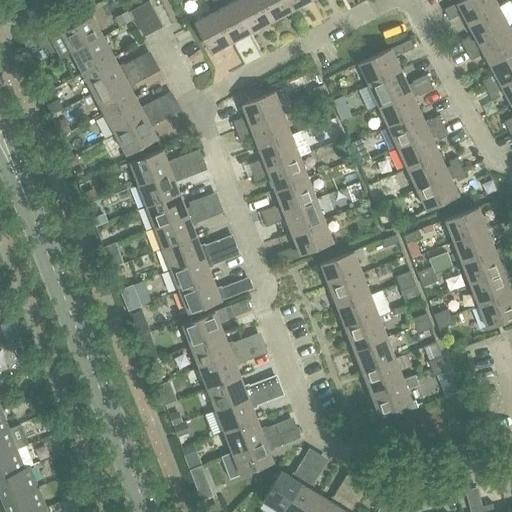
[(140,5),(144,14),(154,9),(150,0),(140,5)]
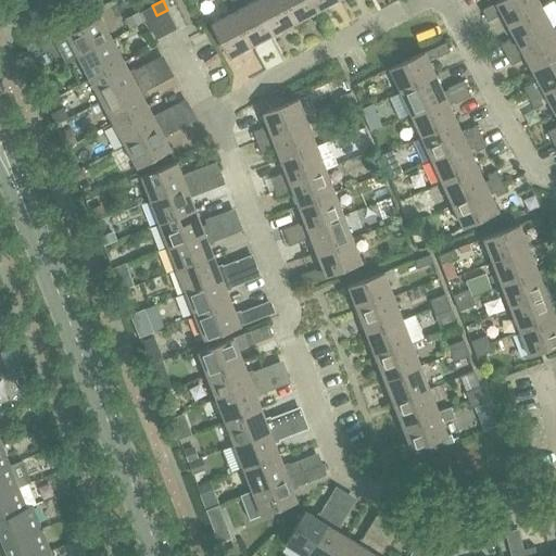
[(255,0),(254,0),(234,12),(252,46),(274,34),(255,0)]
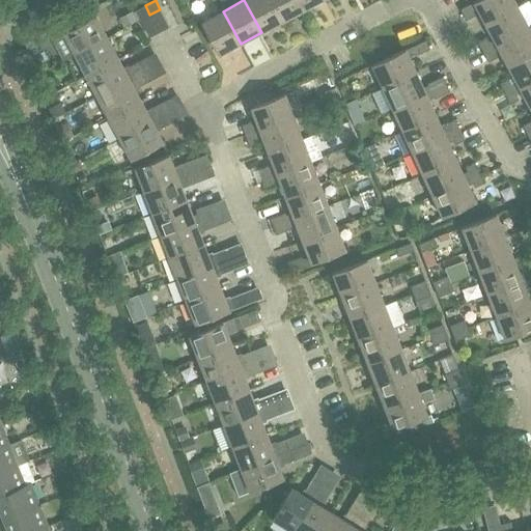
[(244,0),(261,32),(282,21),(271,0),(244,0)]
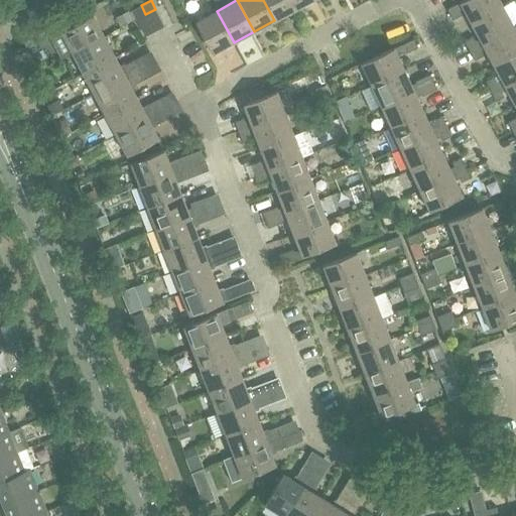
[(289,0),(263,0),(274,20),(295,9),(289,0)]
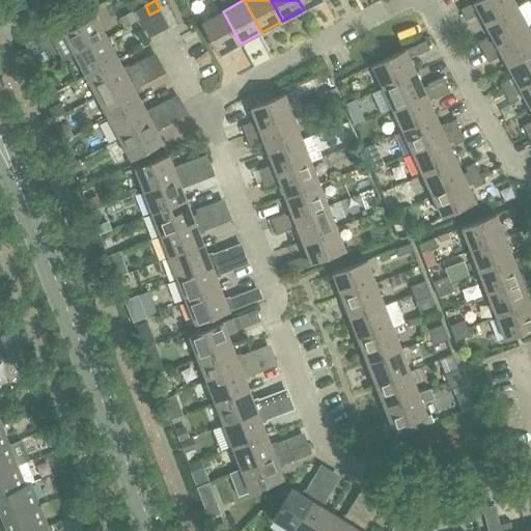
[(298,0),(304,9),(320,0),(298,0)]
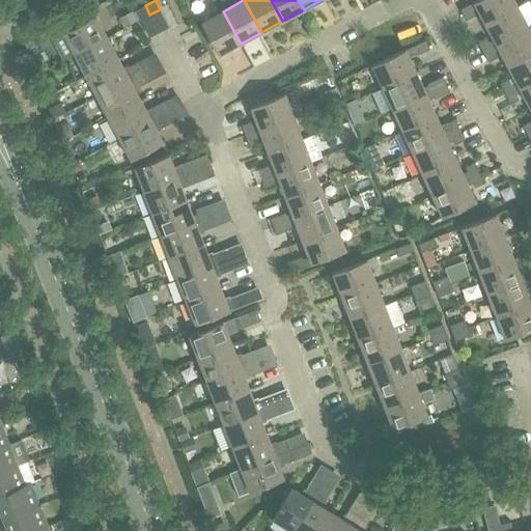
[(477,0),(474,2),(485,23),(516,6),(513,0),(477,0)]
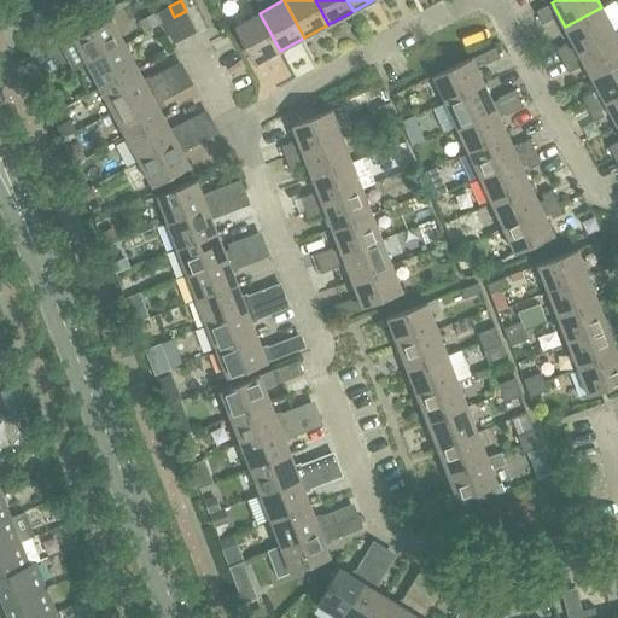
[(546,5),(536,11),(542,23),(553,18),(546,5)]
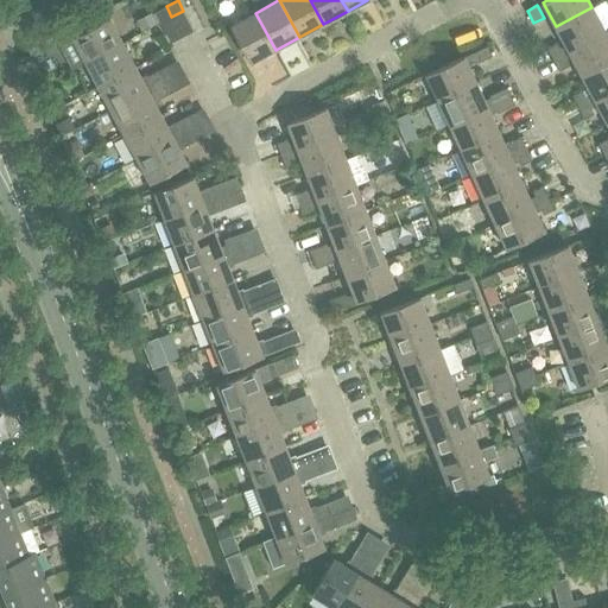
[(156,12),(160,23),(171,17),(166,6),(156,12)]
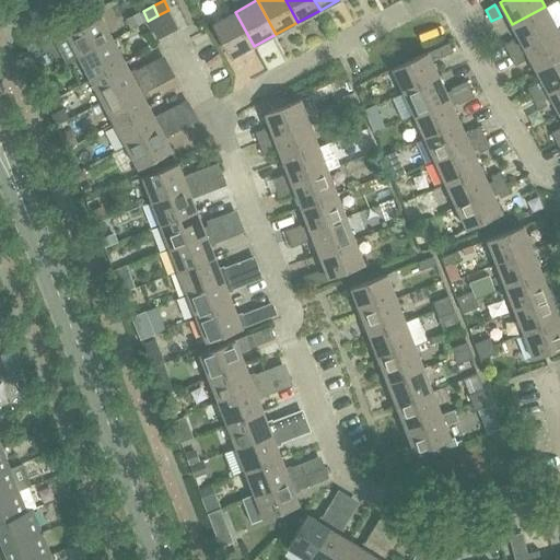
[(545,7),(512,24),(523,47),(557,28),(545,7)]
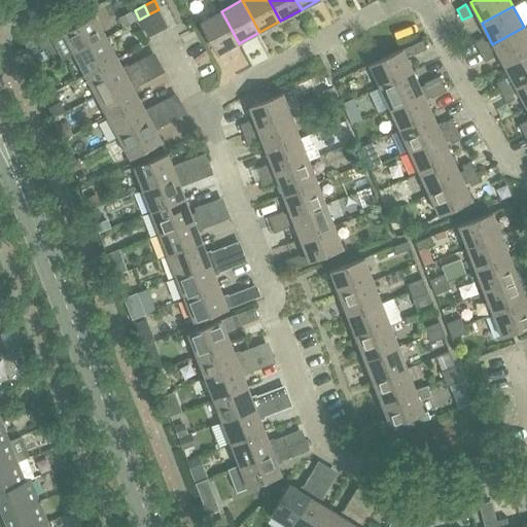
[(239,43),(221,11),(200,23),(217,55),(239,43)]
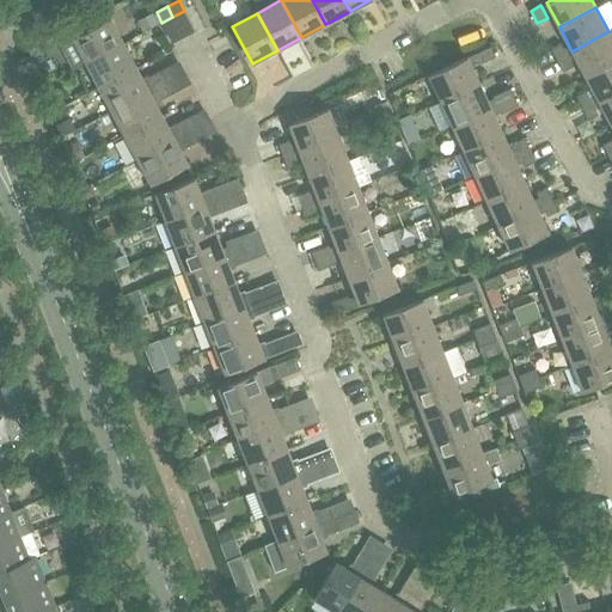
[(110,18),(73,37),(61,44),(74,69),(86,62),(123,42),(110,18)]
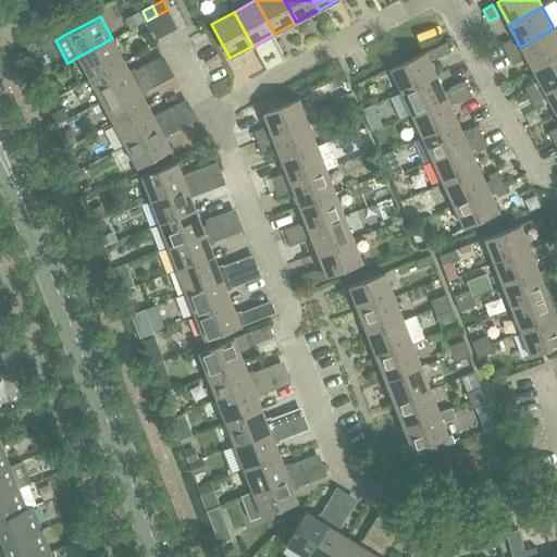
[(532,69),(556,54),(556,34),(554,28),(520,47),(532,69)]
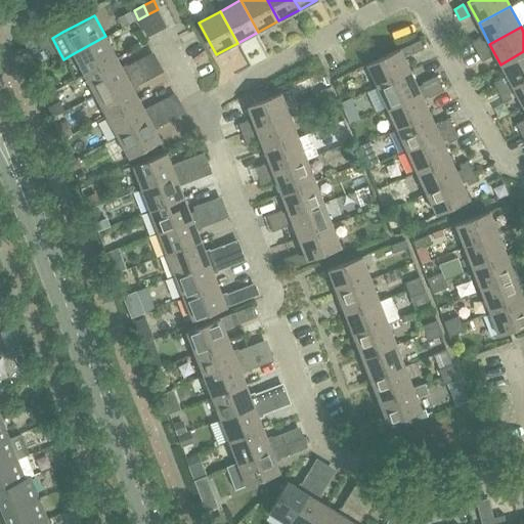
[(85,74),(117,57),(105,36),(74,53),(85,74)]
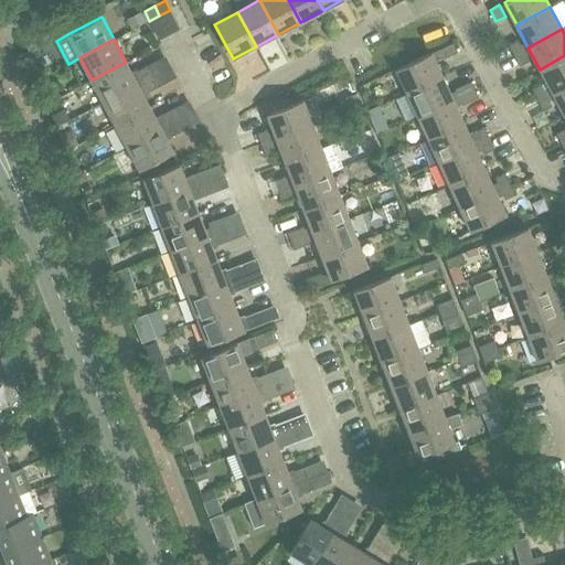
[(514,55),(523,51),(518,40),(509,45),(514,55)]
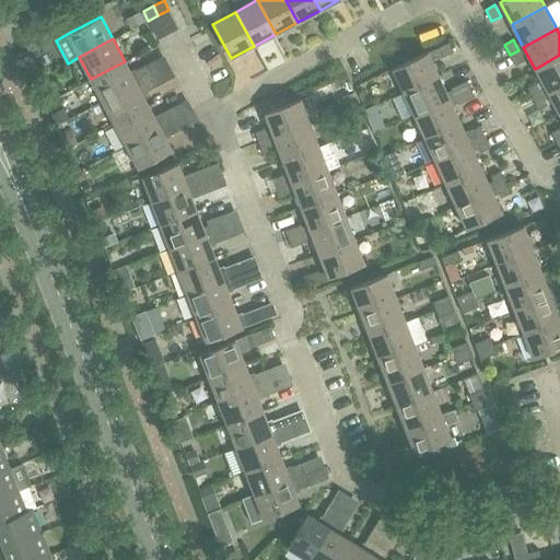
[(450,42),(433,49),(438,58),(453,51),(450,42)]
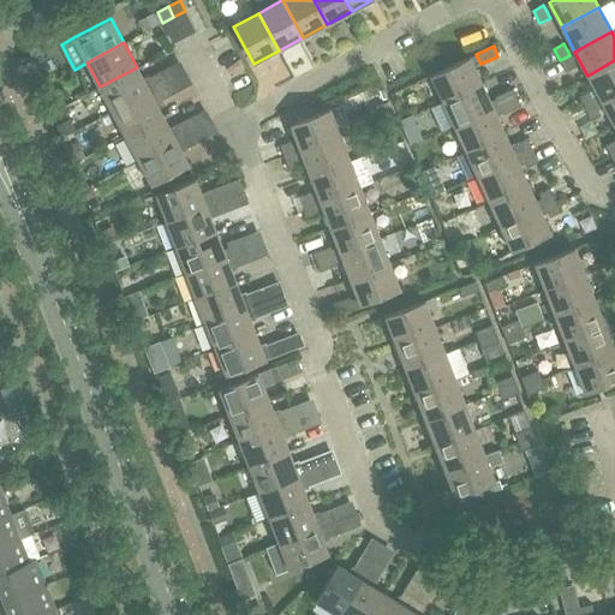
[(575,66),(569,55),(560,60),(566,72),(575,66)]
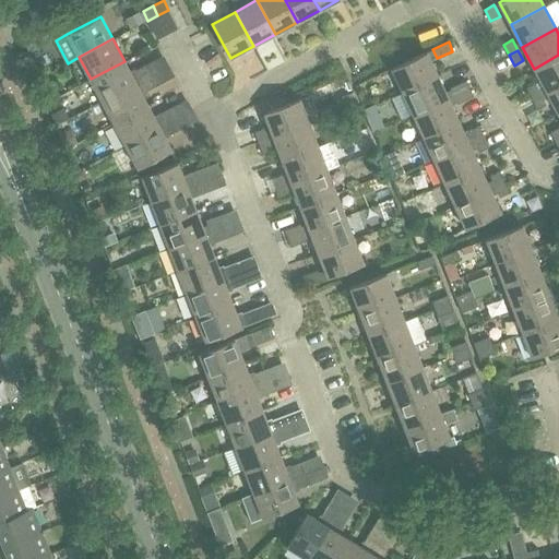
[(427,52),(392,68),(403,91),(437,74),(427,52)]
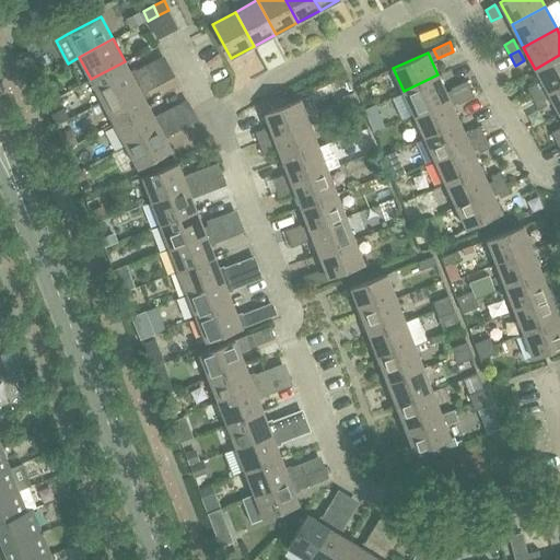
[(559,84),(559,55),(535,69),(547,91),(559,84)]
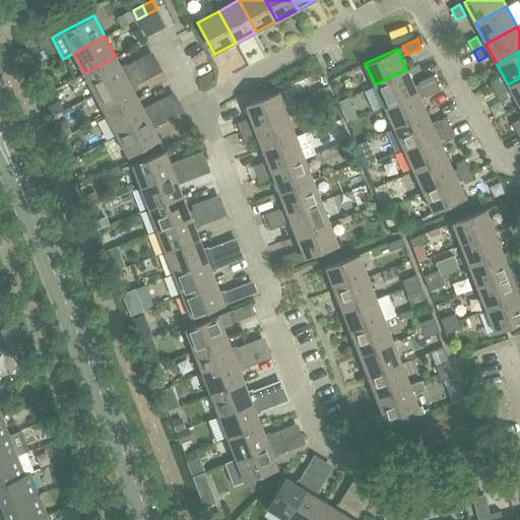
[(95,94),(127,77),(116,57),(84,73),(95,94)]
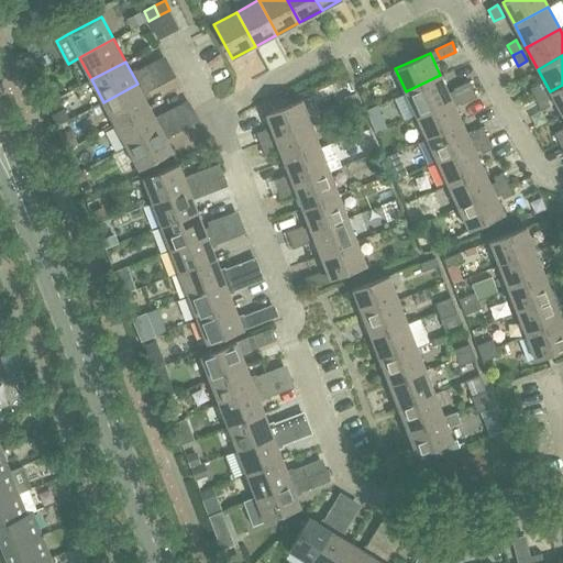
[(136,70),(142,80),(152,76),(146,65),(136,70)]
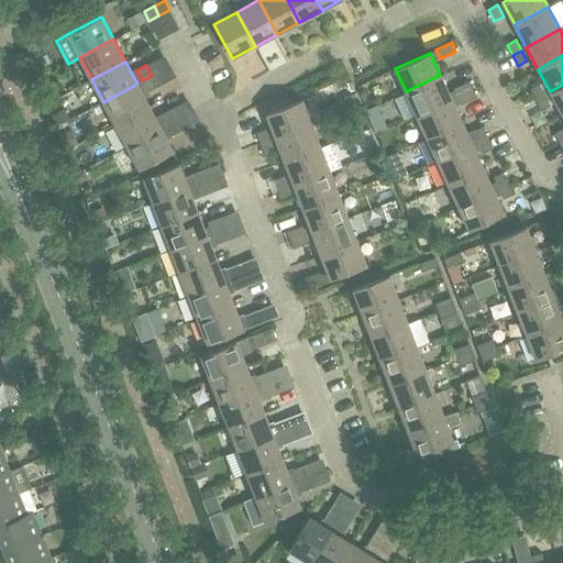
[(451,98),(440,75),(406,91),(416,114),(451,98)]
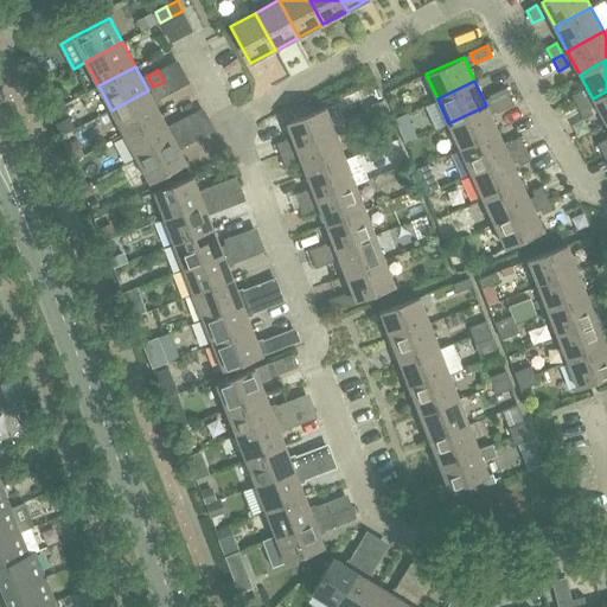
[(164,82),(153,87),(159,98),(170,93),(164,82)]
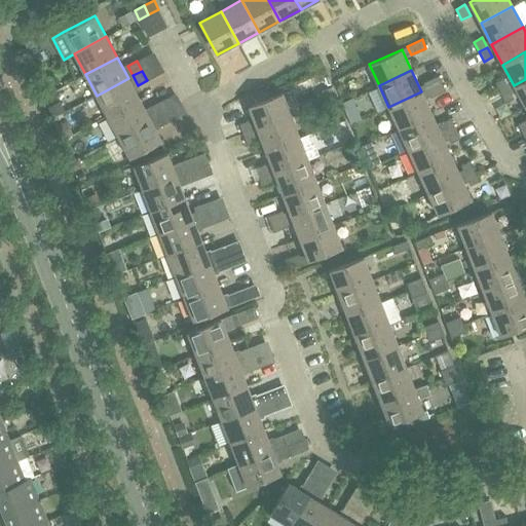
[(423,82),(427,89),(442,83),(438,75),(423,82)]
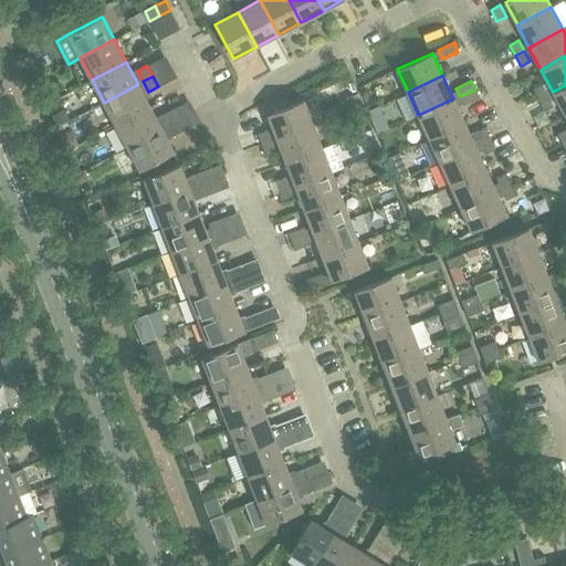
[(150,106),(138,84),(104,103),(116,125),(150,106)]
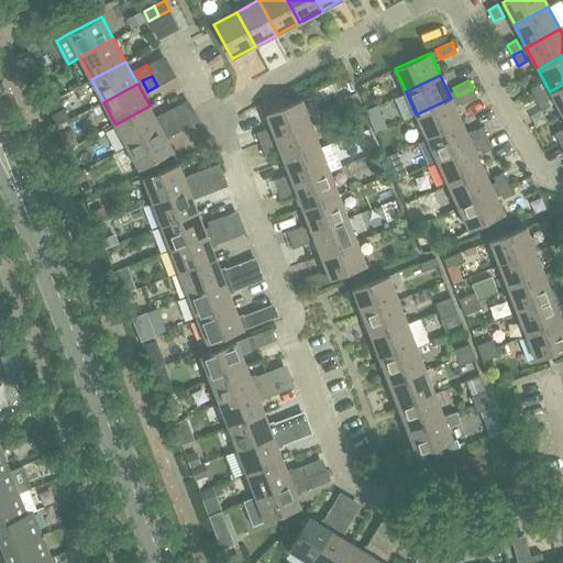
[(530,89),(536,100),(545,95),(540,85),(530,89)]
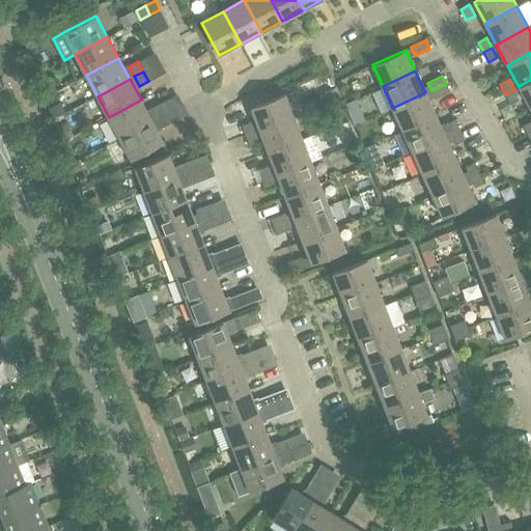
[(530,107),(530,80),(519,86),(530,108),(530,107)]
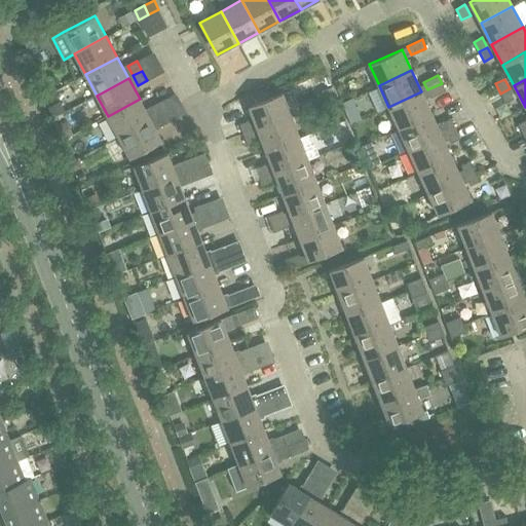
[(442,83),(427,89),(430,97),(445,90),(442,83)]
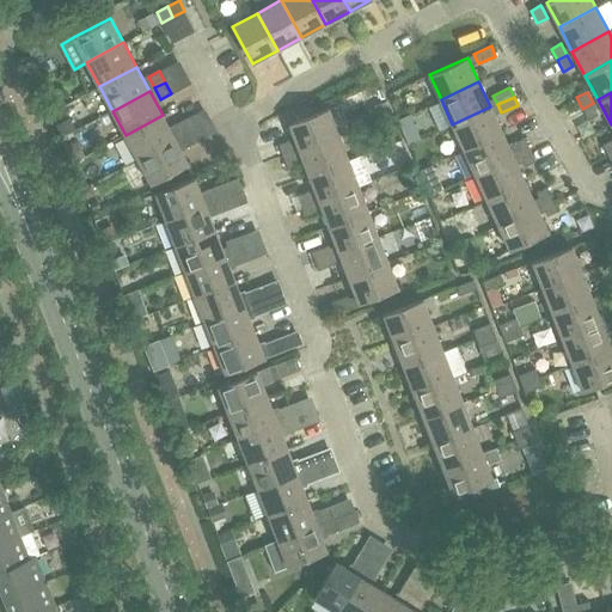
[(599,114),(593,103),(582,109),(588,120),(599,114)]
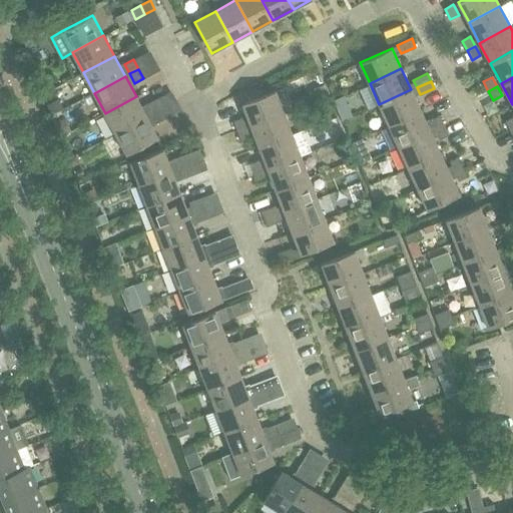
[(421,110),(411,89),(379,104),(389,125),(421,110)]
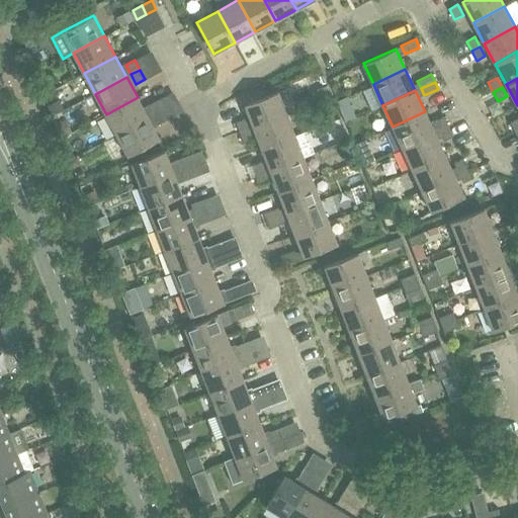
[(245,104),(253,126),(286,113),(278,91),(245,104)]
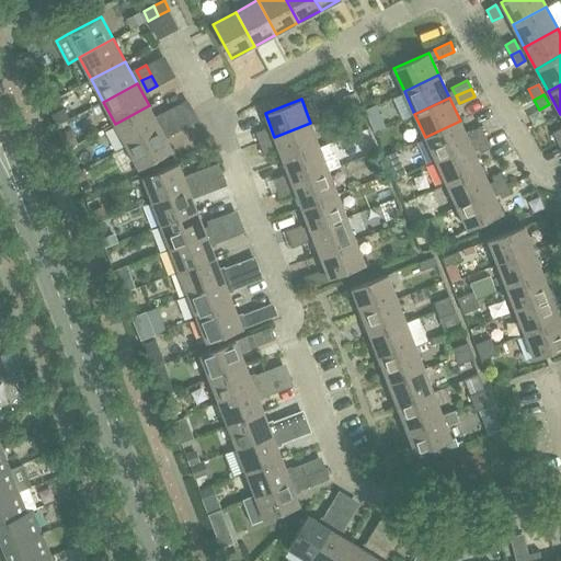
[(161,128),(149,105),(115,124),(127,146),(161,128)]
